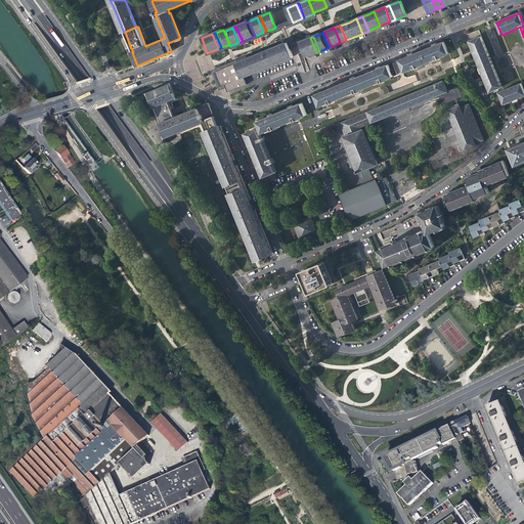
[(481,37),(469,41),(472,49),(485,79),(485,81),(490,92),(501,87),(481,37)]
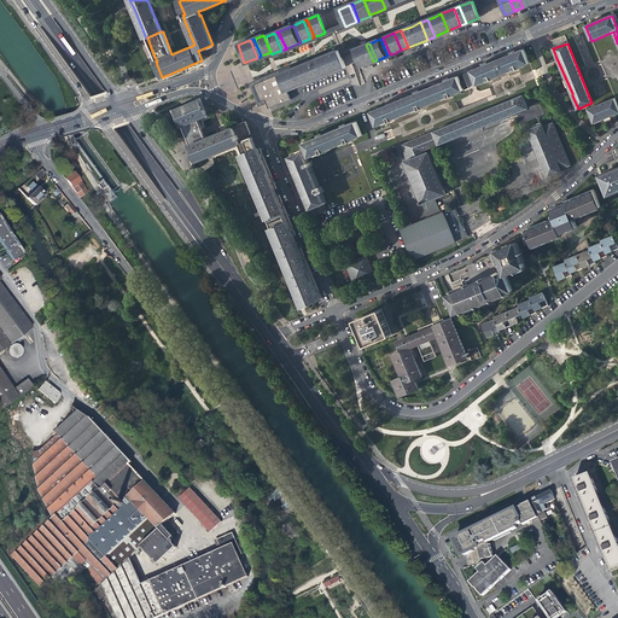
[(373,62),(366,45),(360,47),(354,50),(361,66),(373,62)]
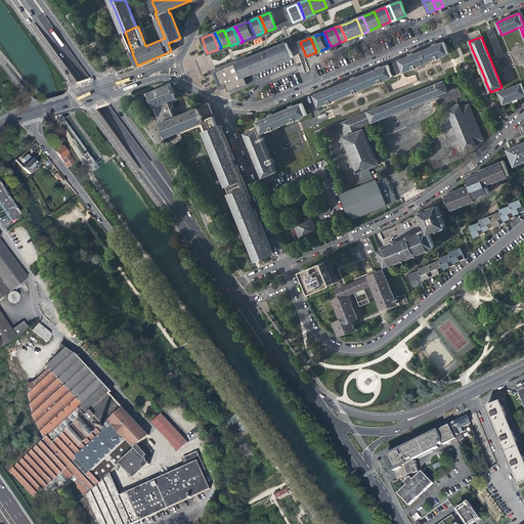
[(293,56),(288,43),(281,45),(275,48),(280,61),(293,56)]
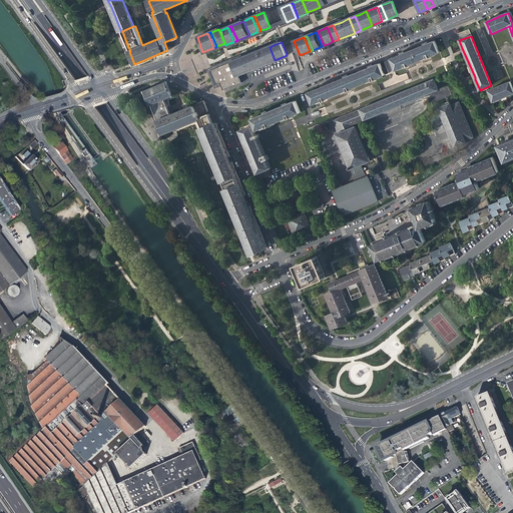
[(430,57),(439,53),(432,42),(426,45),(398,56),(392,59),(397,71),(406,67),(407,68),(409,67),(408,66),(427,58),(428,59),(430,59),(430,57)]
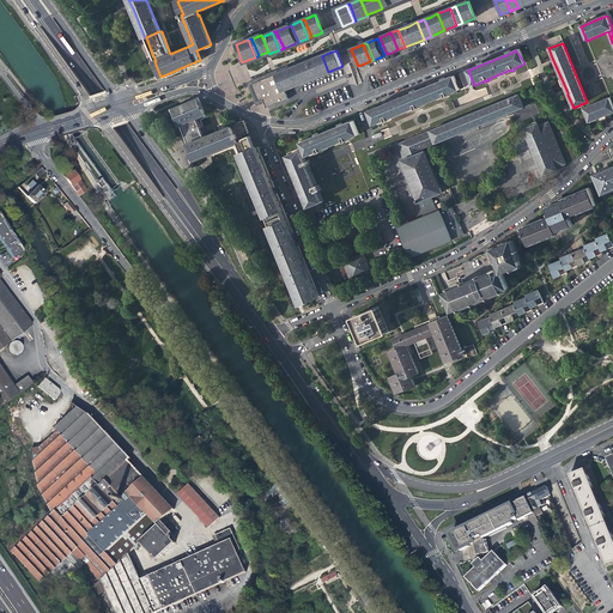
[(328,72),(322,56),(320,58),(317,58),(323,74),(328,72)]
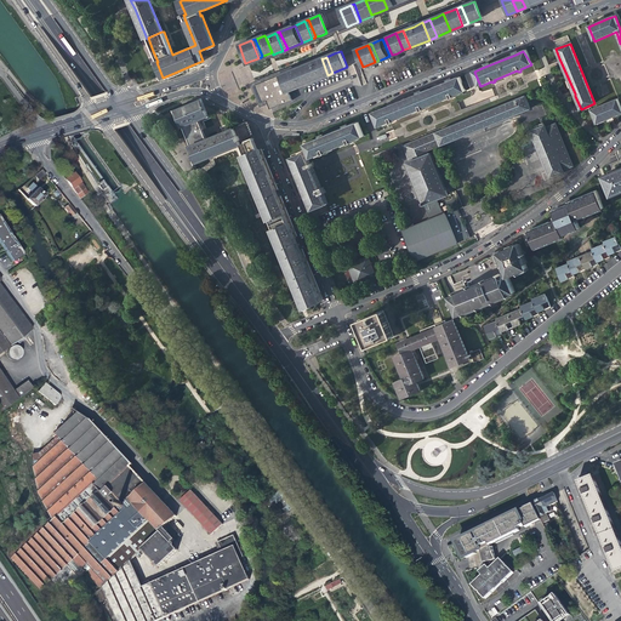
[(328,75),(322,58),(312,63),(301,67),(308,84),(328,75)]
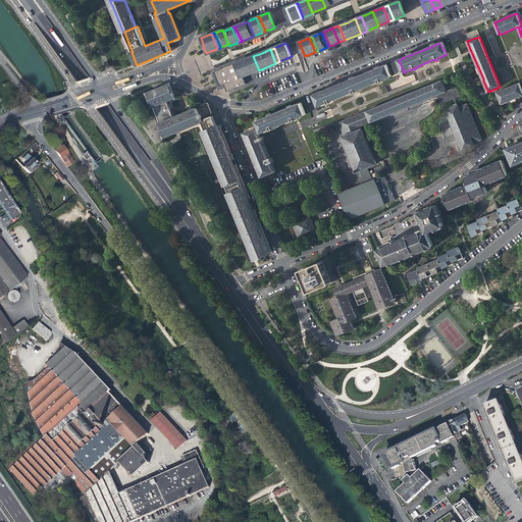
[(259,70),(253,56),(252,57),(249,58),(255,71),(259,70)]
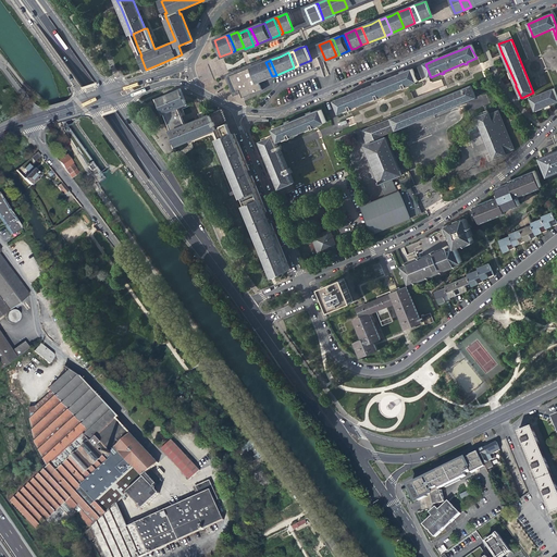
[(272,76),(265,62),(260,64),(256,65),(262,82),(267,78),(272,76)]
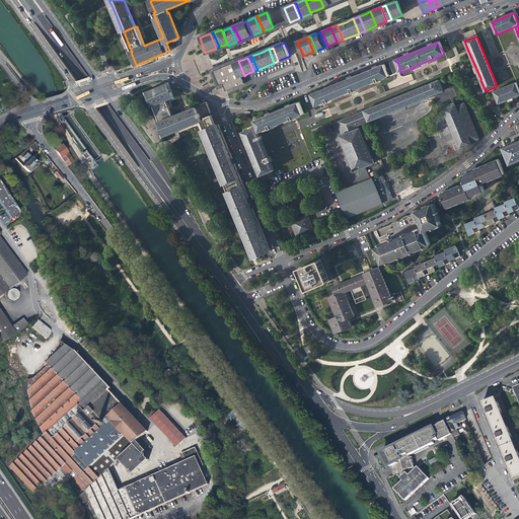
[(244,76),(238,61),(235,62),(231,64),(237,78),(244,76)]
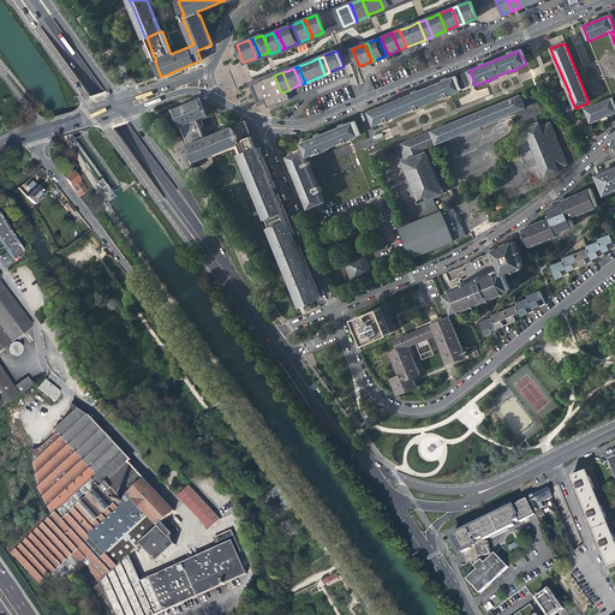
[(281,93),(274,76),(262,82),(252,85),(260,102),(264,101),(268,109),(285,102),(281,93)]
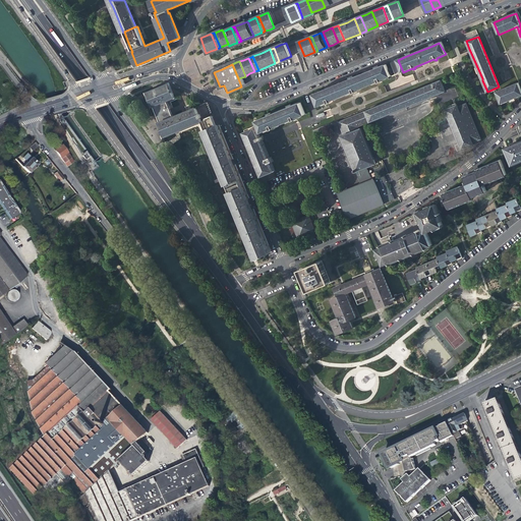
[(319,107),(328,103),(329,105),(331,104),(331,102),(353,92),(354,94),(356,94),(355,92),(378,81),(379,83),(381,82),(381,80),(390,76),(386,65),(351,79),(325,91),(313,95),(319,107)]
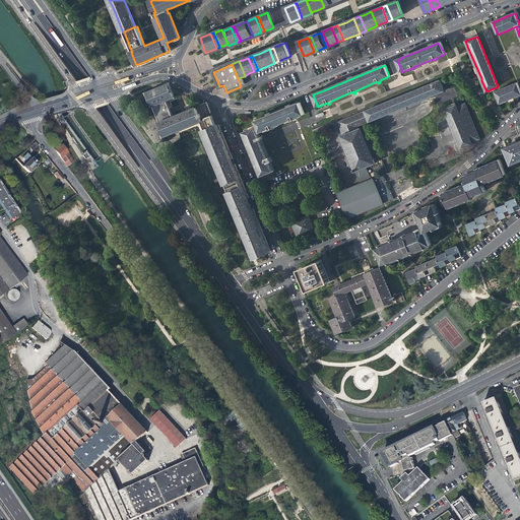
[(341,136),(360,183),(371,178),(367,168),(368,167),(375,164),(361,129),(358,129),(356,127),(444,90),(439,80),(338,123),(343,135),(341,136)]
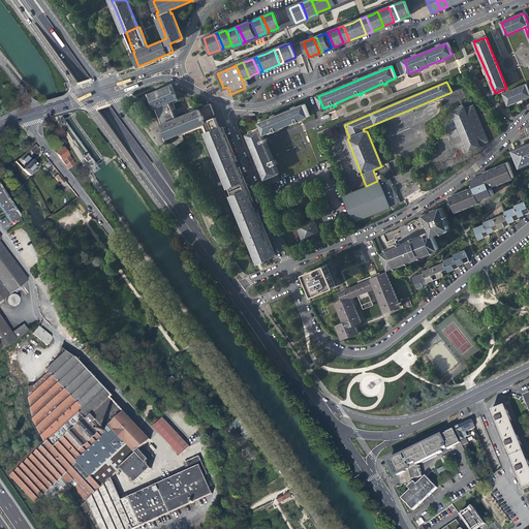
[(504,93),(508,105),(518,101),(520,100),(528,96),(528,91),(526,84),(504,93)]
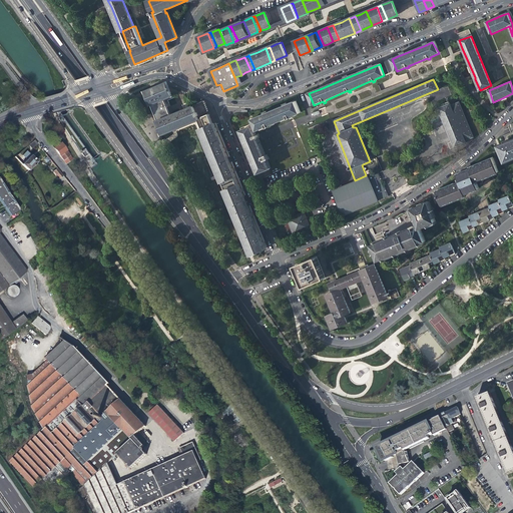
[(234,177),(209,116),(200,120),(194,105),(192,106),(192,107),(170,115),(163,99),(170,96),(167,89),(165,83),(159,85),(144,92),(149,105),(150,104),(151,107),(157,121),(156,121),(162,134),(172,130),(190,123),(197,120),(201,128),(199,129),(201,134),(207,150),(219,178),(220,182),(221,182),(224,189),(223,189),(225,194),(231,208),(240,231),(249,254),(264,249),(236,184),(237,184),(234,177)]
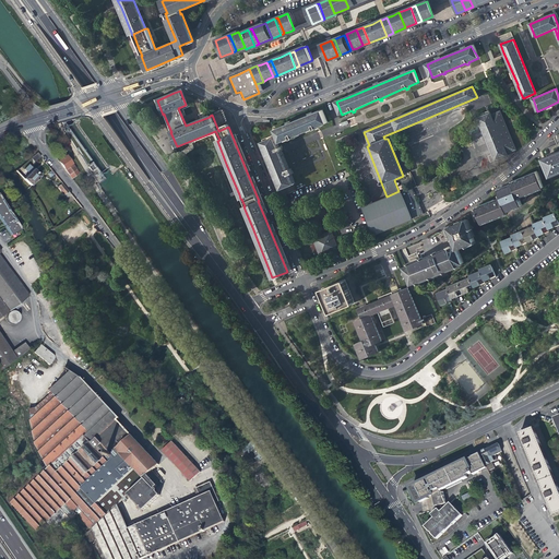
[(226,121),(224,115),(221,113),(218,111),(212,115),(218,131),(228,127),(228,126),(227,127),(225,122),(226,121)]
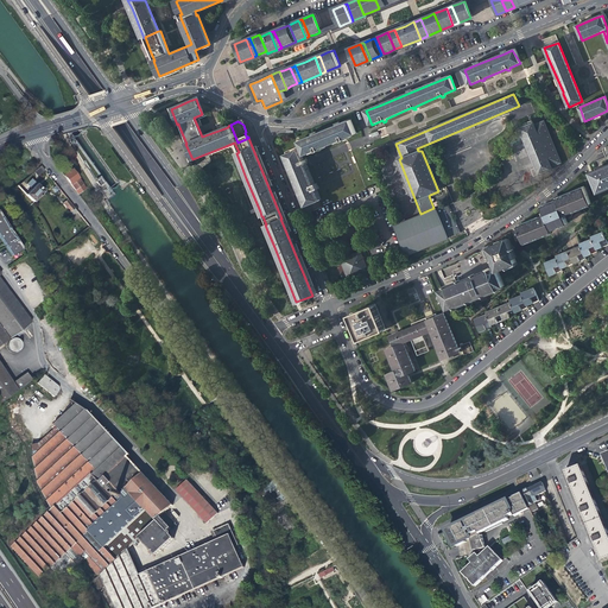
[(310,137),(299,141),(302,149),(284,156),(289,165),(299,191),(305,207),(320,201),(315,189),(316,189),(315,187),(314,187),(304,164),(305,163),(304,160),(303,162),(301,156),(304,154),(304,156),(316,150),(317,152),(320,151),(320,150),(342,140),(342,141),(344,140),(344,139),(355,134),(350,121),(339,126),(310,137)]
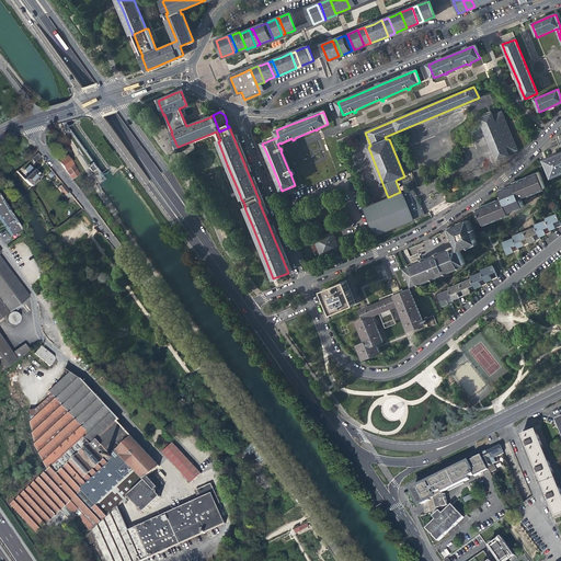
[(508,153),(517,150),(501,112),(492,115),(492,113),(485,116),(479,118),(497,161),(501,160),(510,156),(508,153)]
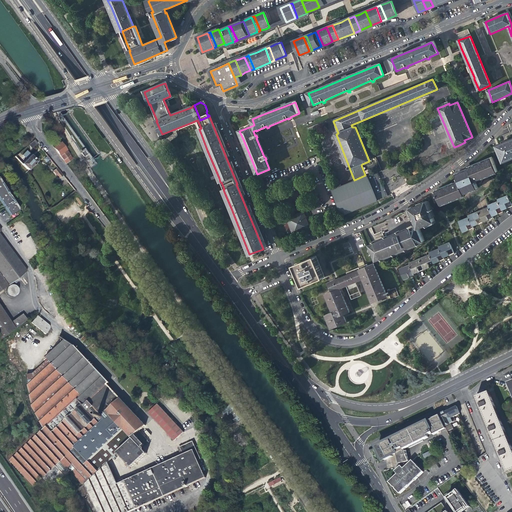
[(438,134),(444,131),(442,125),(435,128),(438,134)]
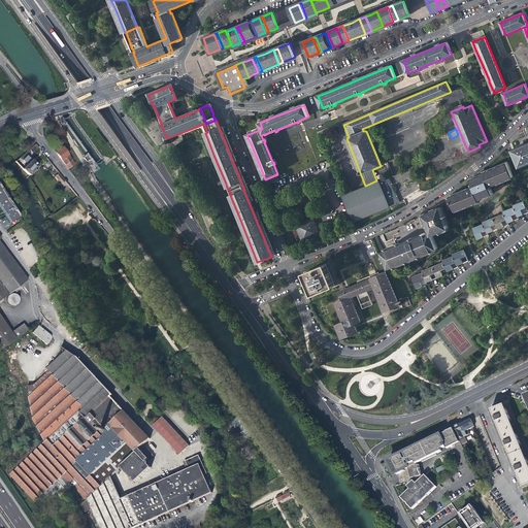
[(527,143),(515,150),(521,165),(527,162),(527,143)]
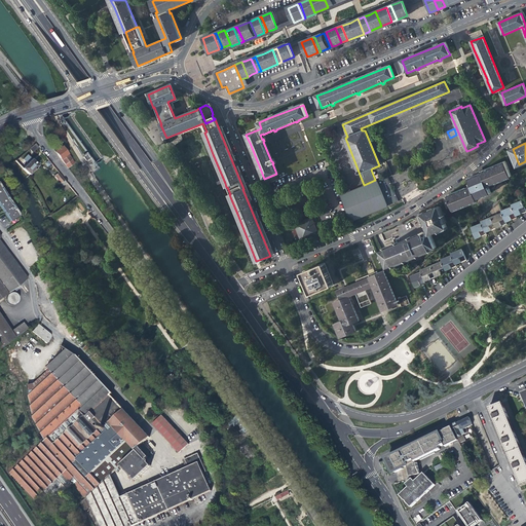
[(59,150),(54,152),(65,164),(72,159),(64,147),(59,150)]
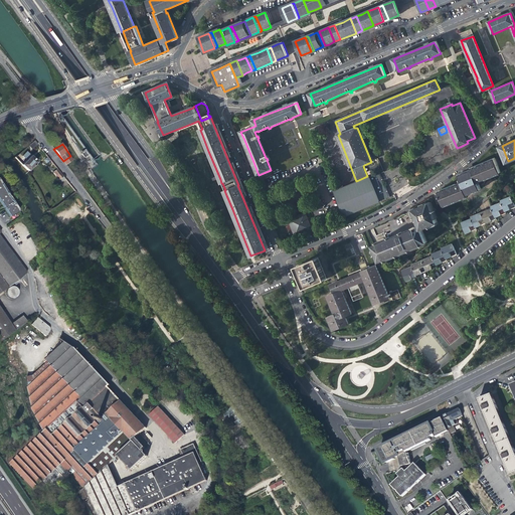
[(26,151),(22,156),(26,160),(21,164),(28,171),(37,162),(32,157),(26,151)]
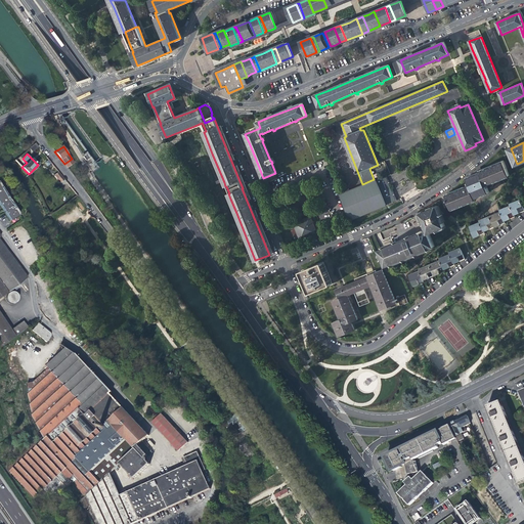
[(72,159),(64,164),(67,168),(75,163),(72,159)]
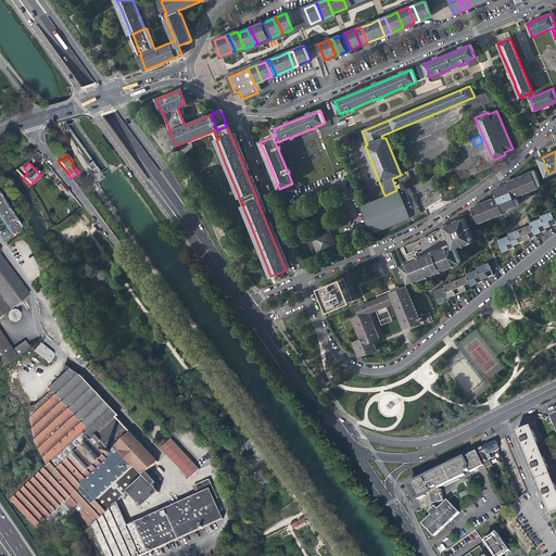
[(496,190),(500,198),(475,207),(480,222),(505,212),(504,210),(518,204),(515,196),(540,186),(534,172),(518,178),(509,182),(510,184),(506,186),(504,187),(500,188),(496,189),(496,190)]
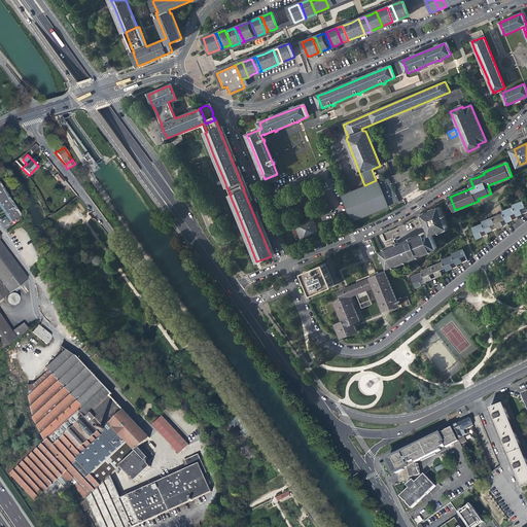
[(61,183),(62,182),(64,180),(59,173),(55,176),(61,183)]
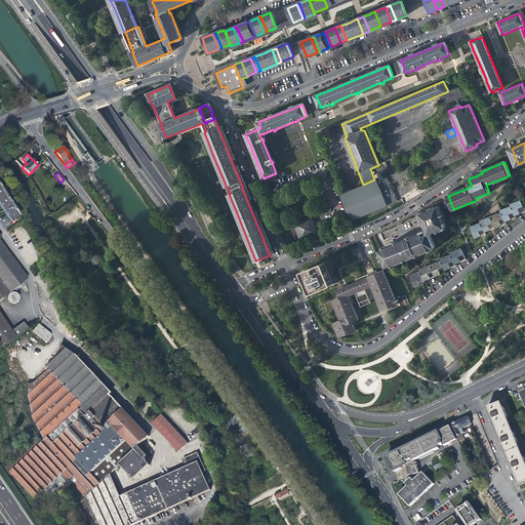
[(385,178),(375,183),(364,187),(340,196),(346,208),(351,220),(390,205),(396,202),(387,177),(385,178)]
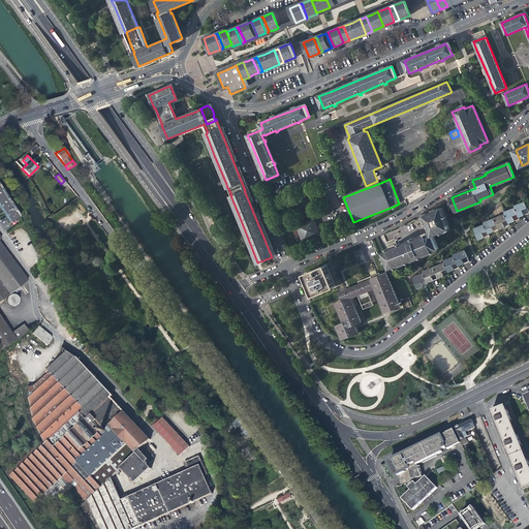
[(0,187),(0,207),(4,214),(9,222),(19,217),(14,210),(0,187)]
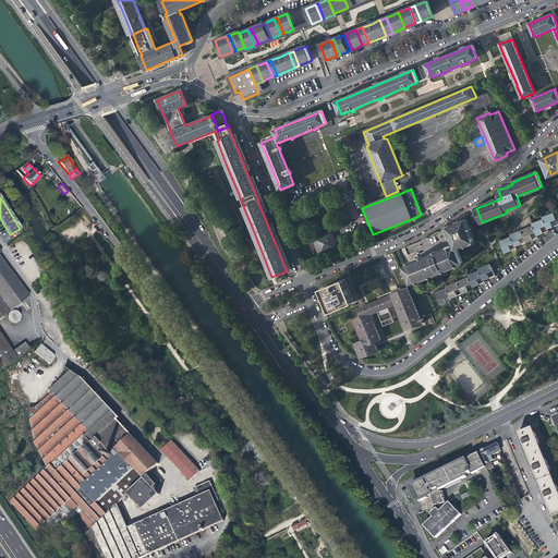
[(543,217),(544,219),(547,226),(548,229),(554,227),(557,225),(557,222),(554,213),(543,217)]
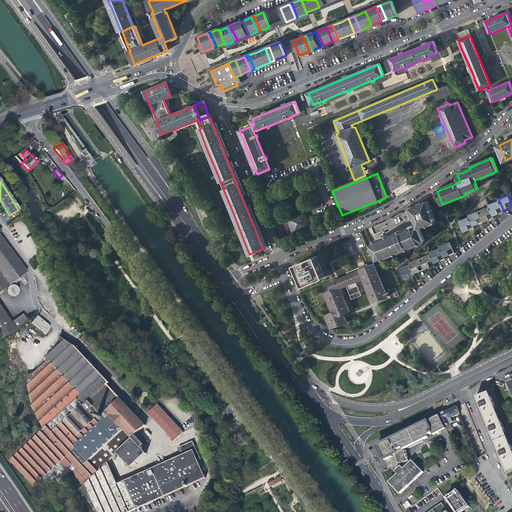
[(499,201),(497,201),(488,205),(489,207),(493,216),(498,214),(503,212),(503,210),(502,207),(499,201)]
